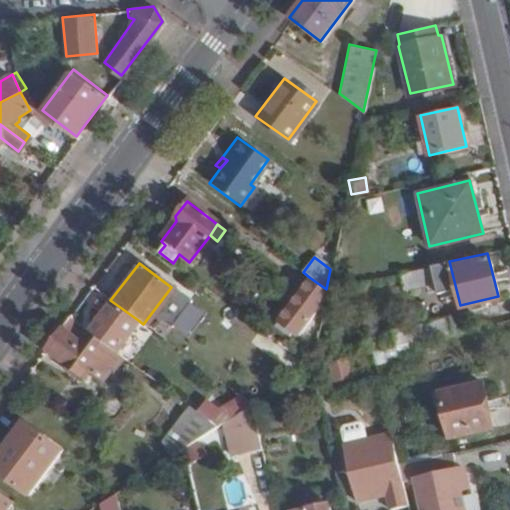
[(297,335),(324,299),(326,289),(309,277),(274,325),(288,335),(293,332),(297,335)]
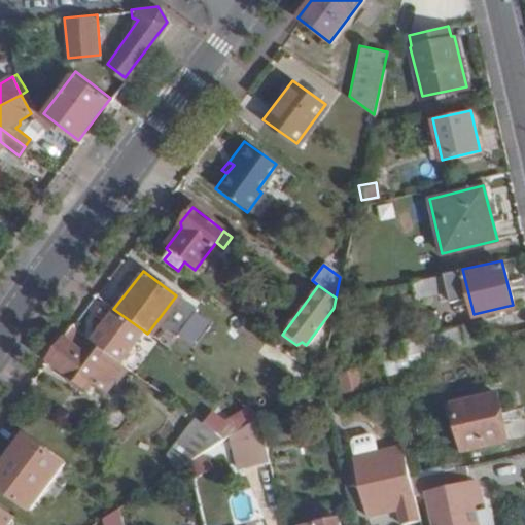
[(273,321),(282,311),(275,306),(267,318),(273,321)]
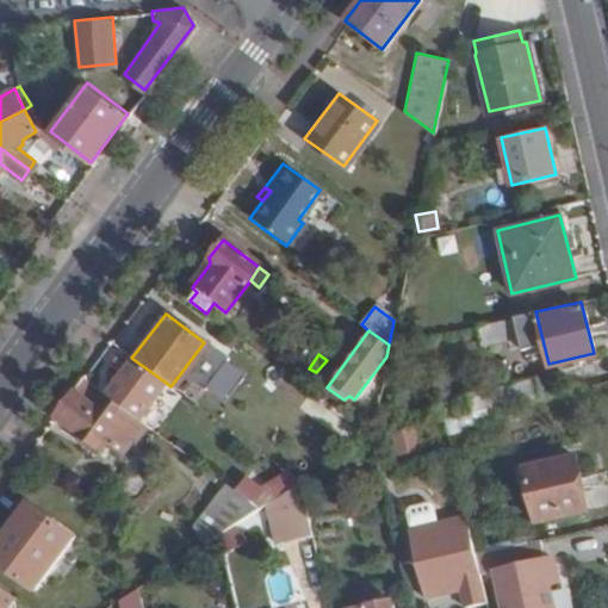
[(165,382),(131,358),(104,395),(136,419),(165,382)]
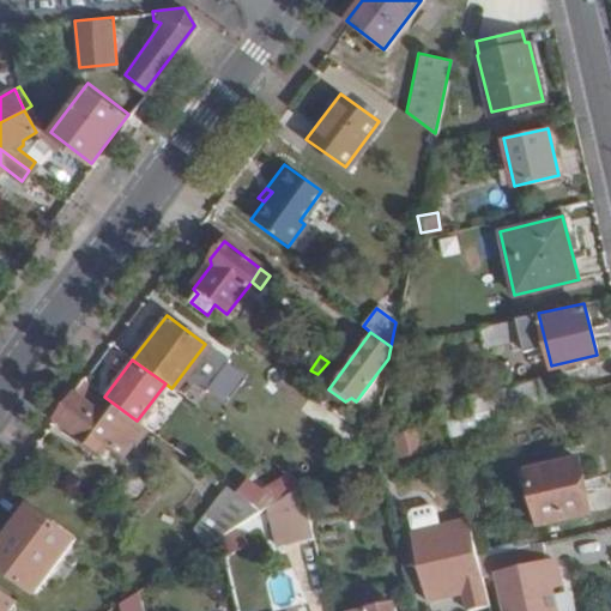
[(332,364),(328,362),(318,374),(322,379),(332,364)]
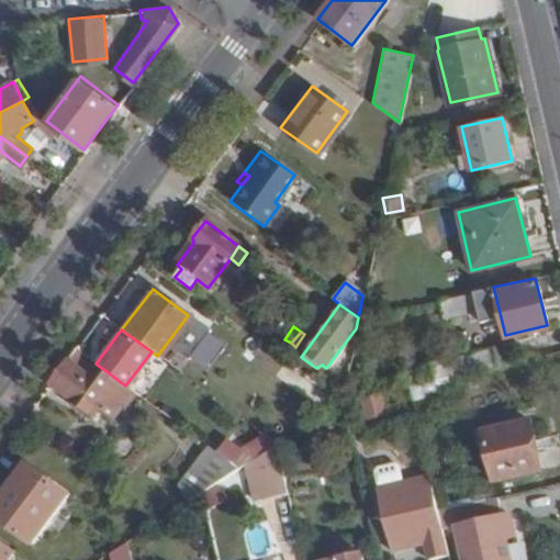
[(75,347),(48,382),(87,410),(92,403),(107,413),(116,401),(120,402),(130,389),(125,385),(96,364),(75,347)]
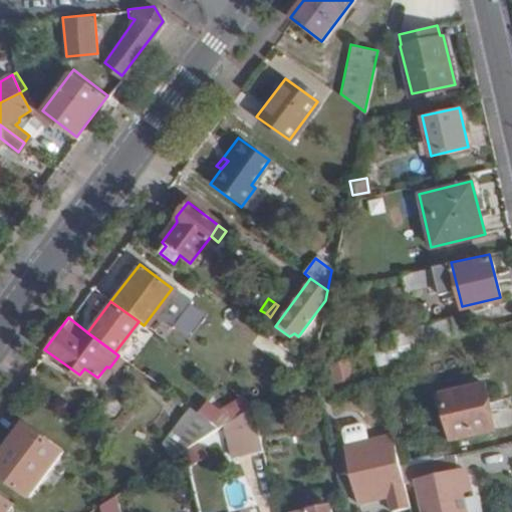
[(393,331),(396,345),(454,332),(450,318),(393,331)]
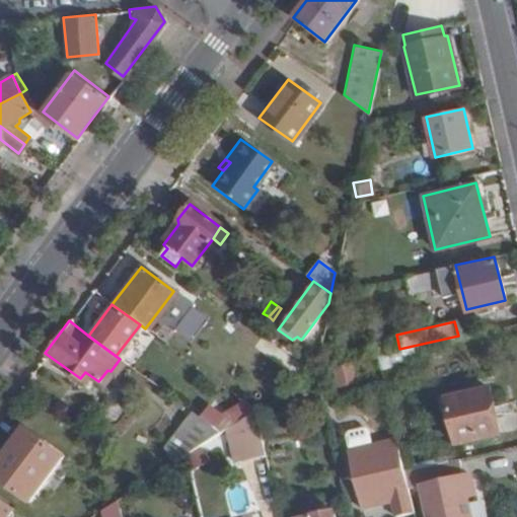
[(350,360),(328,364),(334,386),(354,382),(350,360)]
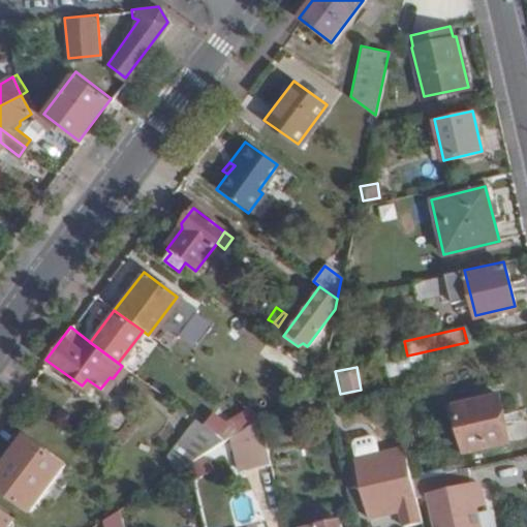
[(508,439),(496,395),(453,405),(464,450),(508,439)]
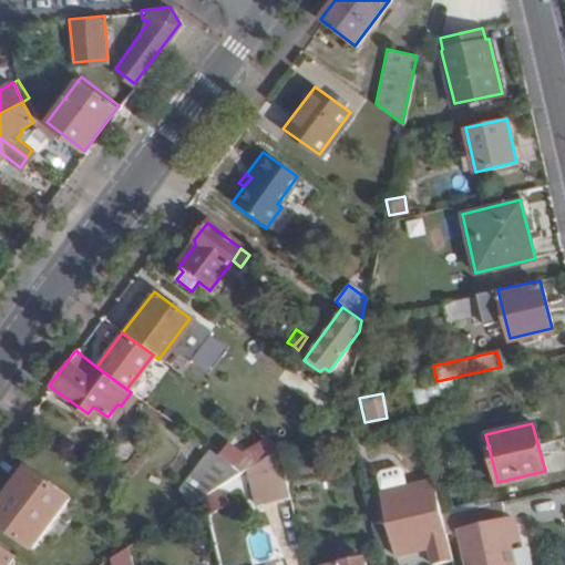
[(216,455),(237,472),(246,465),(276,447),(262,437),(239,450),(227,441),(216,455)]
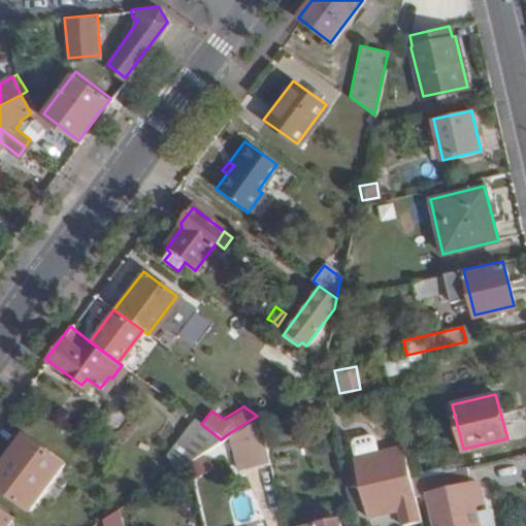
[(237,467),(267,460),(257,416),(229,433),(237,467)]
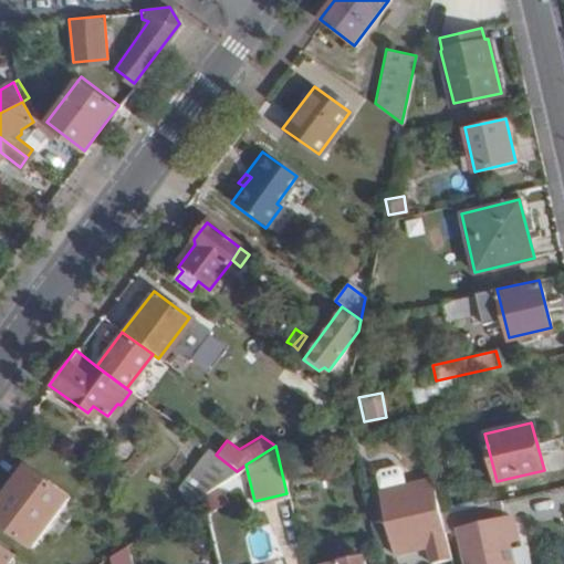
[(186,503),(198,495),(237,471),(216,455),(207,449),(177,487),(186,503)]
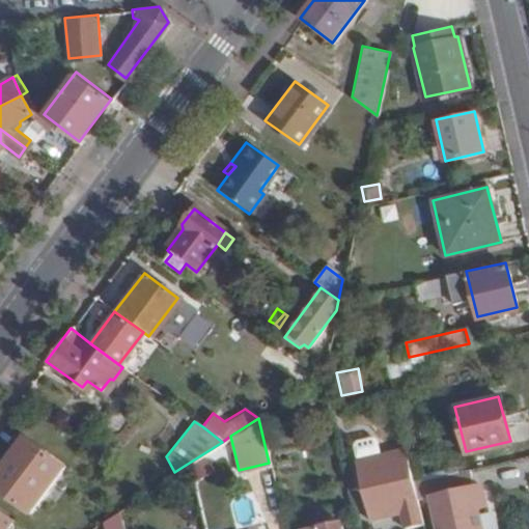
[(8,452),(48,481),(59,467),(20,437),(8,452)]
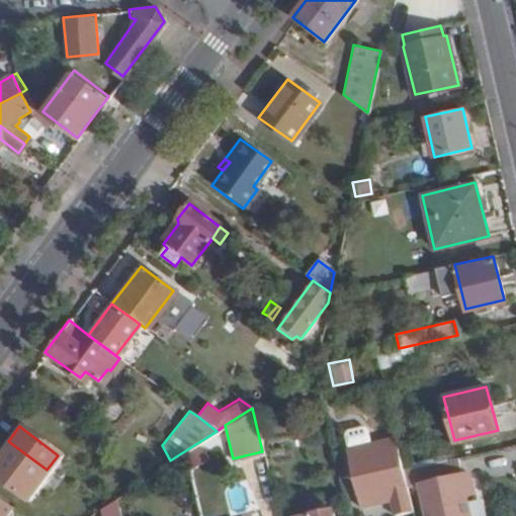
[(340,427),(341,444),(364,443),(363,426),(340,427)]
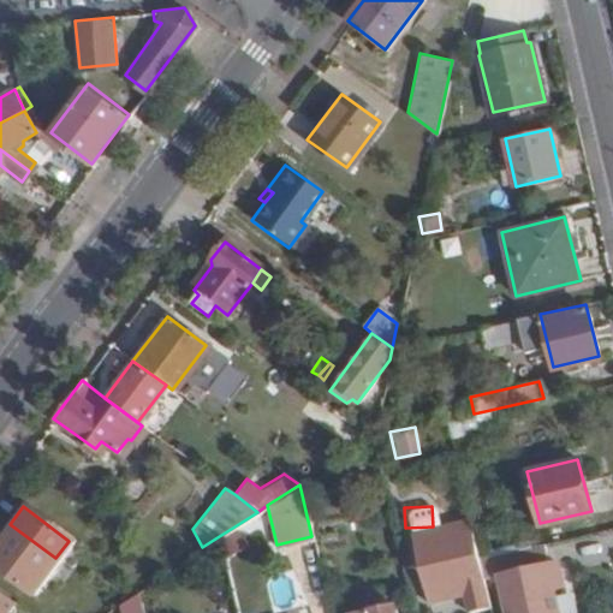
[(468,611),(488,607),(481,577),(476,557),(468,519),(410,533),(426,605),(459,595),(468,611)]
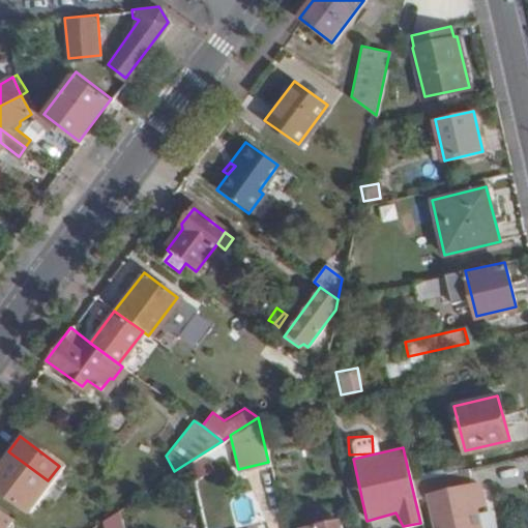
[(0,491),(26,510),(48,480),(8,451),(0,463),(0,491)]
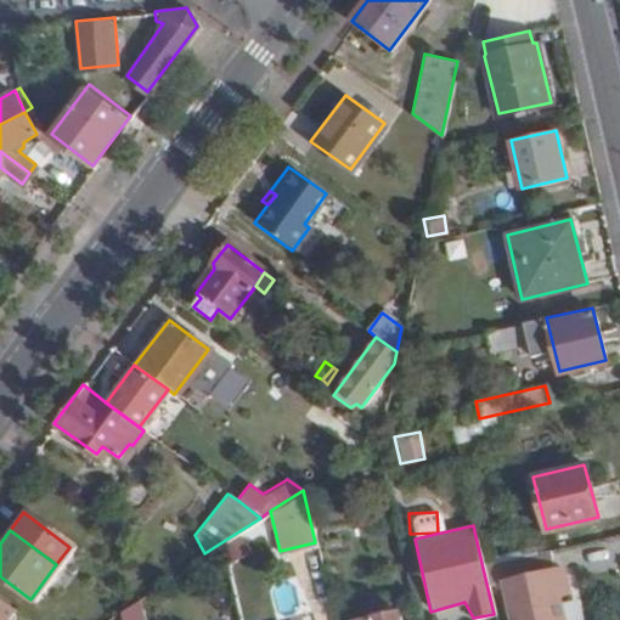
[(237,534),(225,542),(225,554),(229,556),(234,556),(247,547),(237,534)]
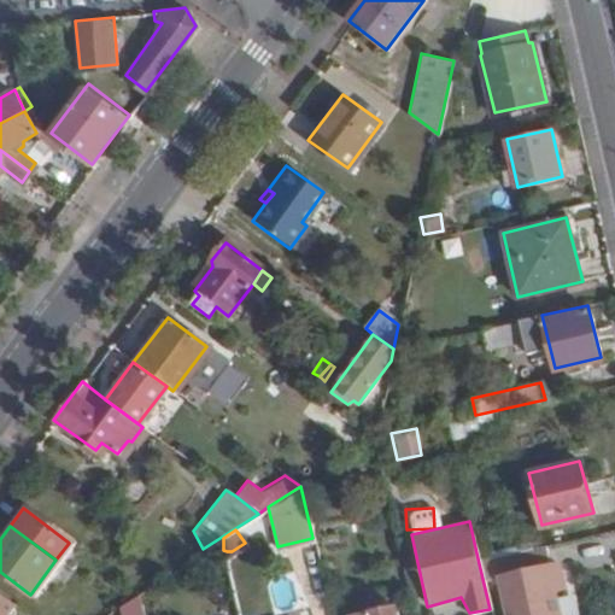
[(548,563),(543,545),(478,558),(482,579),(498,575),(508,614),(561,614),(556,587),(560,586),(555,562),(548,563)]
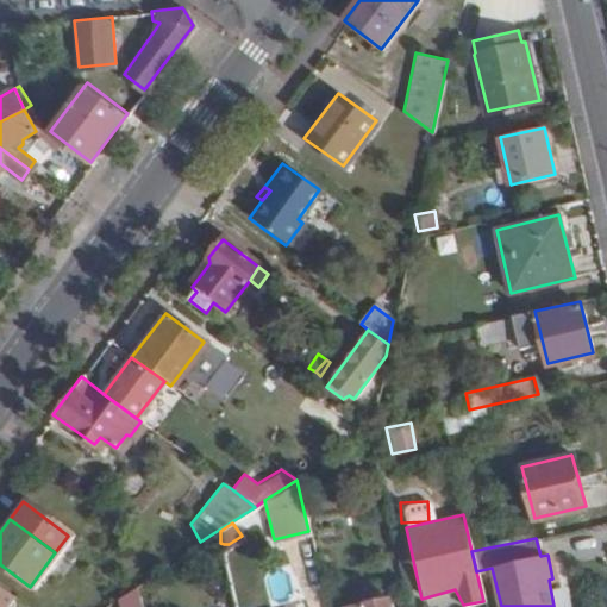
[(114,598),(116,606),(138,606),(133,584),(114,598)]
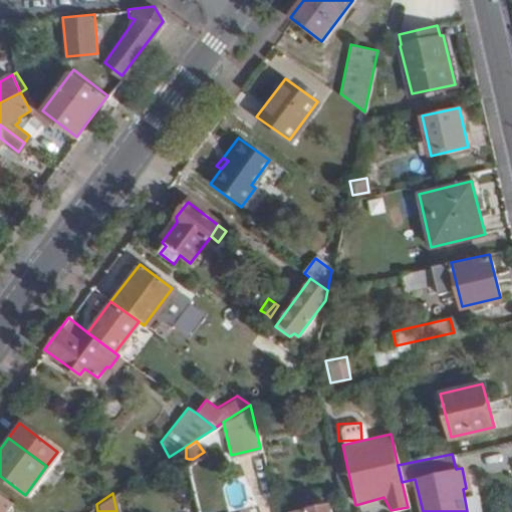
[(0,511),(4,511),(12,503),(0,494),(0,511)]
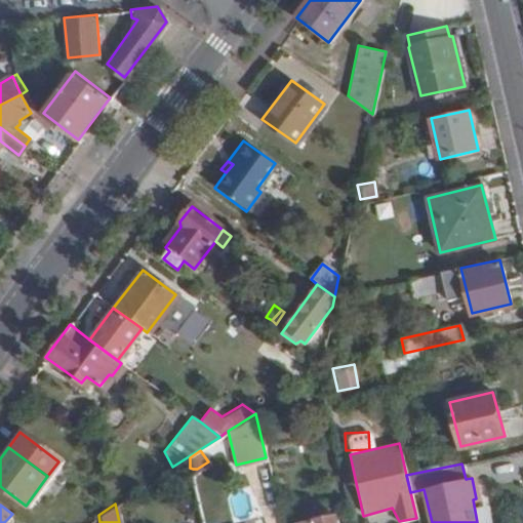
[(333,522),(330,507),(313,511),(314,521),(302,522),(333,522)]
